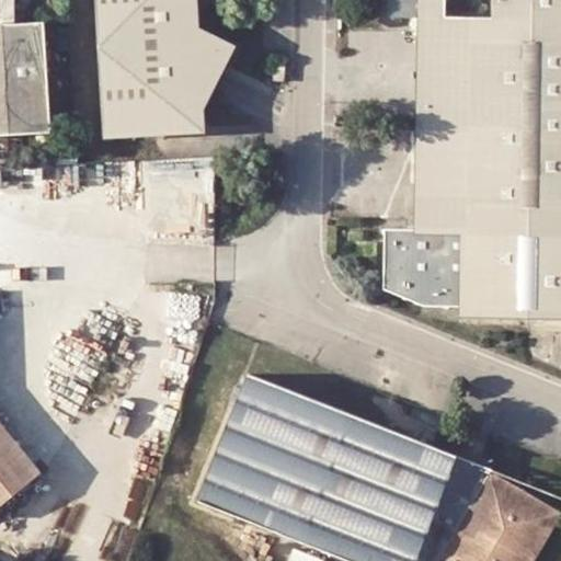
[(92,0),(100,126),(197,122),(195,84),(180,76),(192,53),(213,63),(217,56),(226,37),(176,10),(181,0),(92,0)]
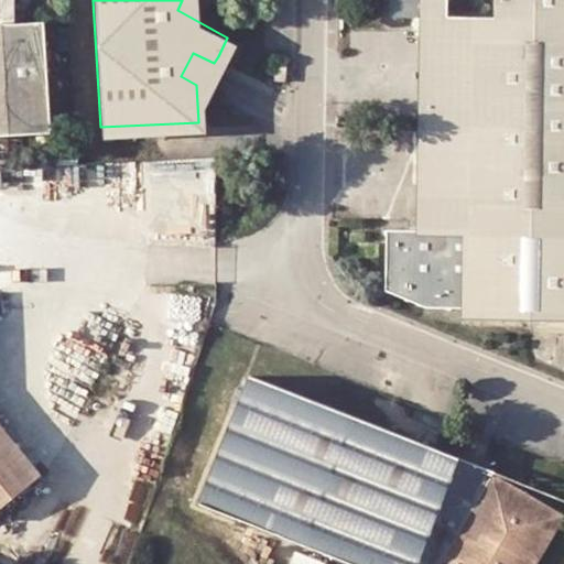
[(465,320),(531,322),(563,323),(563,0),(393,0),(393,14),(430,15),(425,230),(390,229),(389,292),(424,308),(462,310),(465,310),(465,320)]
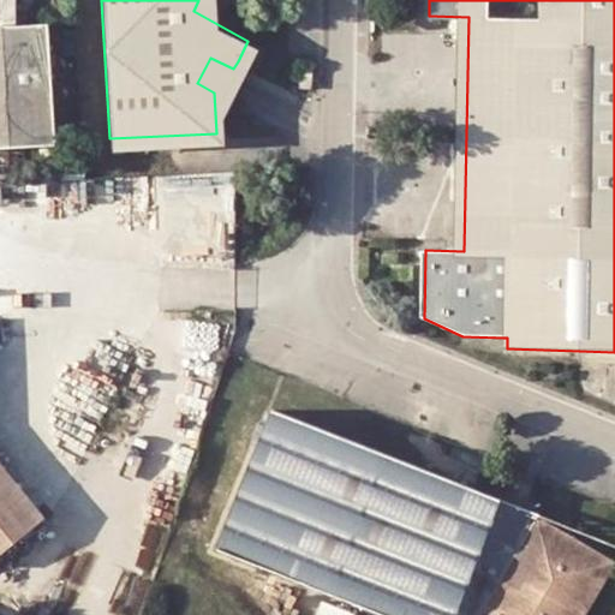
[(51,24),(0,27),(0,148),(58,145),(51,24)]
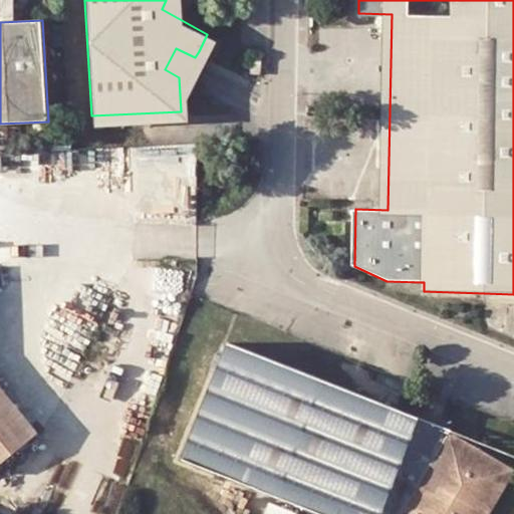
[(179,77),(184,79),(195,57),(176,48),(165,69),(179,77)]
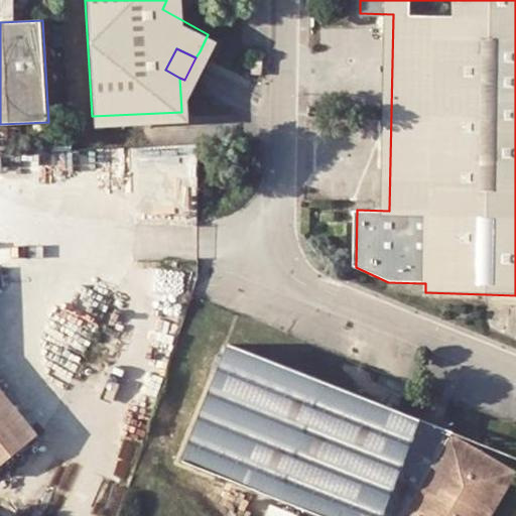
[(384,515),(386,512),(394,515),(404,515),(454,431),(403,411),(231,344),(221,369),(184,463),(249,489),(316,515),(384,515)]
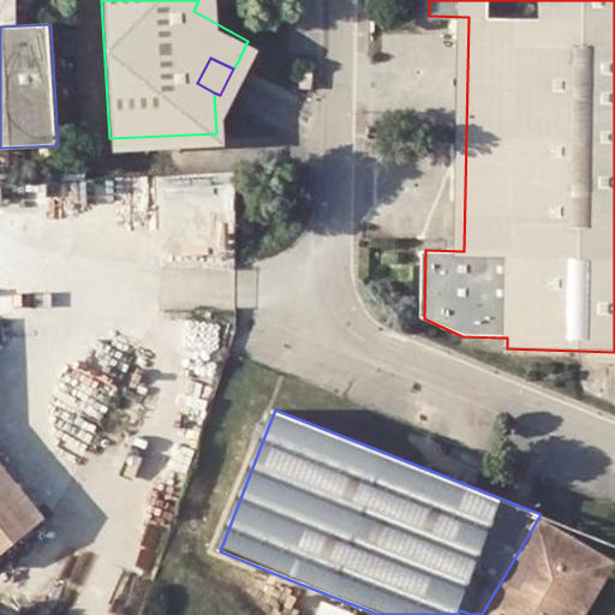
[(0,464),(0,554),(45,518),(0,464)]
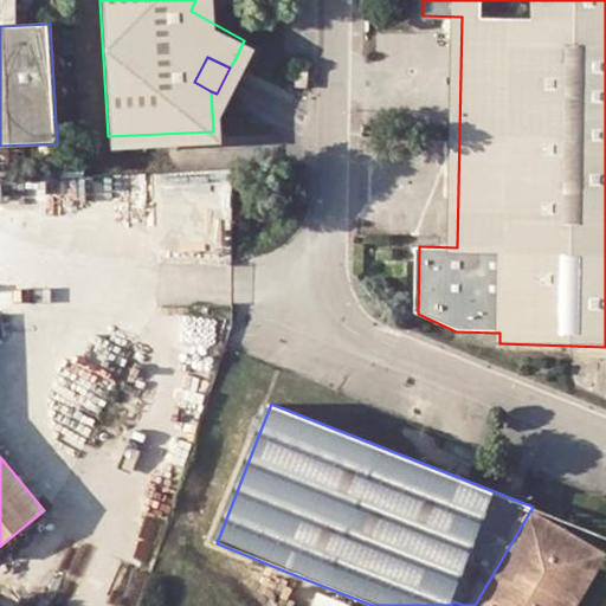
[(605,550),(533,507),(475,605),(578,605),(605,558),(605,550)]
